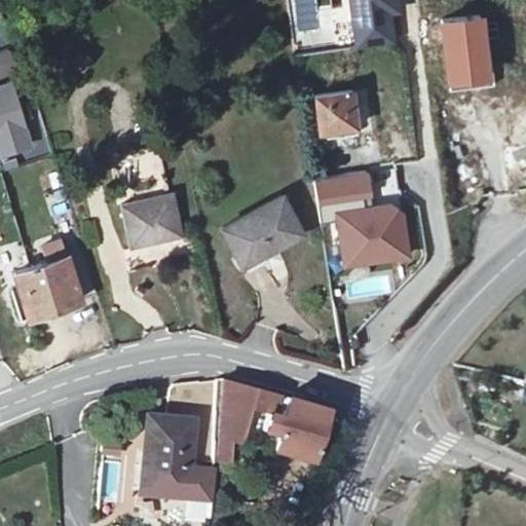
[(325,27),(322,0),(287,0),(289,30),(325,27)]
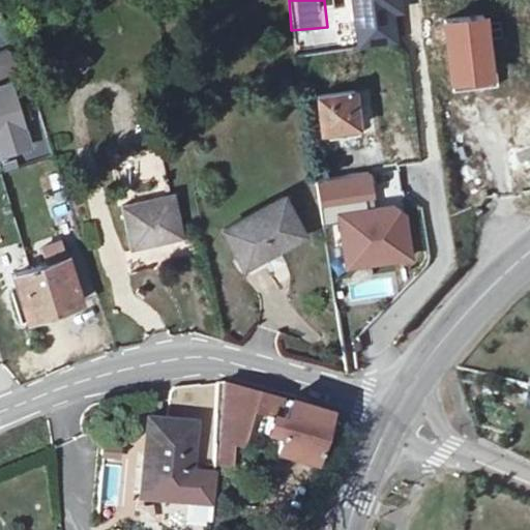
[(412,40),(407,0),(355,0),(361,47),(412,40)]
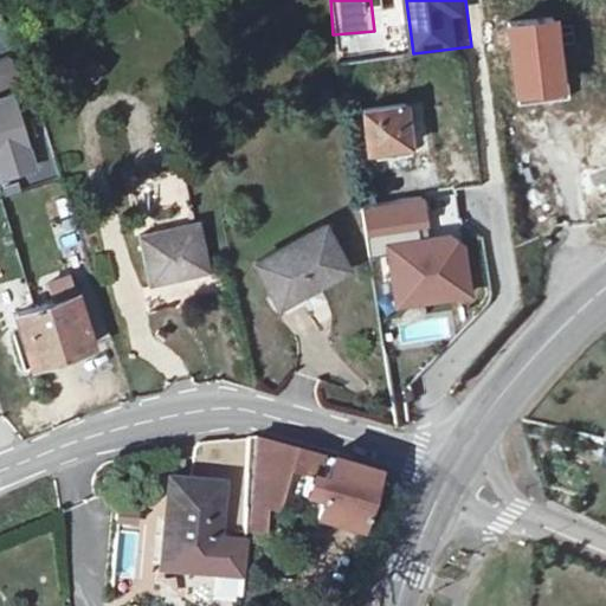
[(560,12),(515,18),(523,89),(539,86),(540,97),(563,95),(558,56),(566,55),(560,12)]
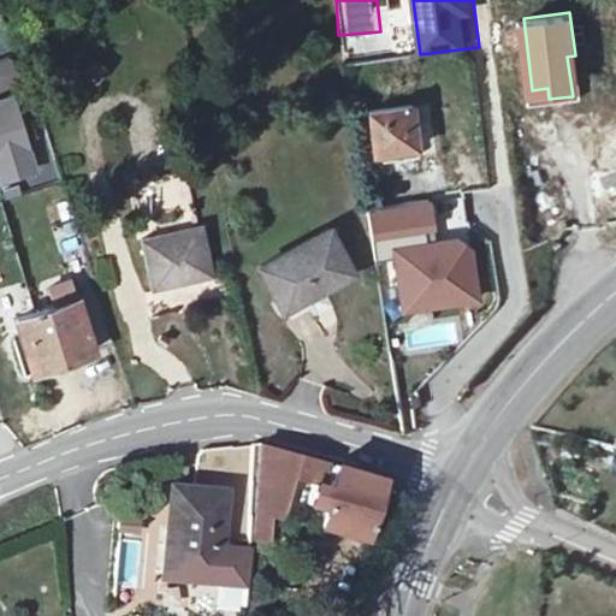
[(10,52),(0,57),(0,84),(22,73),(10,52)]
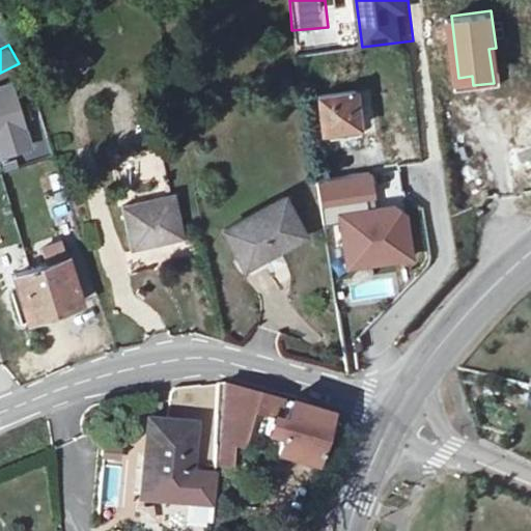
[(0,134),(6,154),(34,144),(16,81),(0,85),(0,134)]
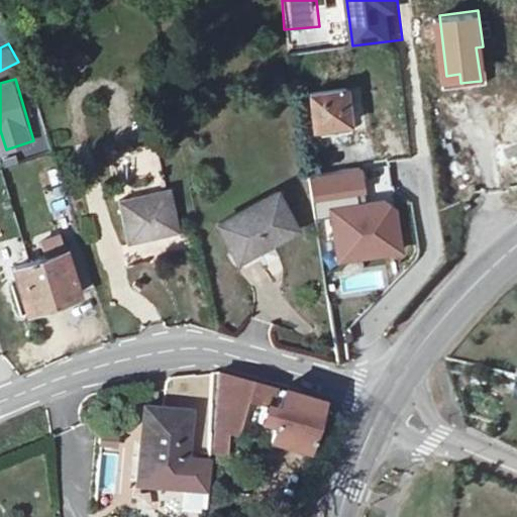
[(354,82),(318,88),(324,124),(360,118),(354,82)]
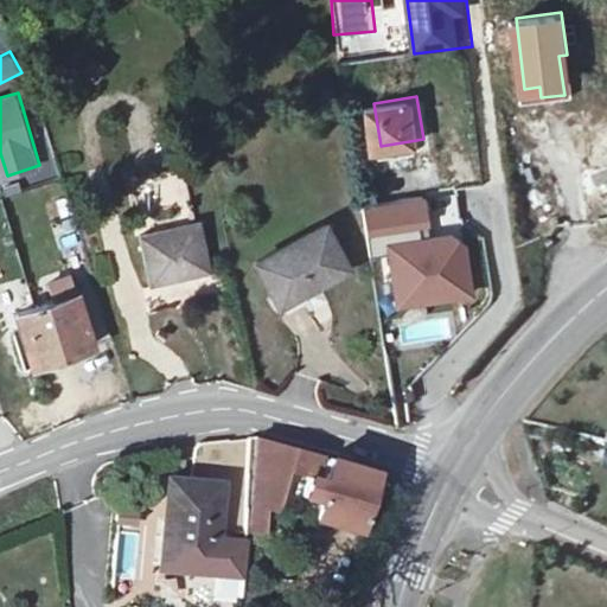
[(168,203),(189,200),(186,173),(165,176),(168,203)]
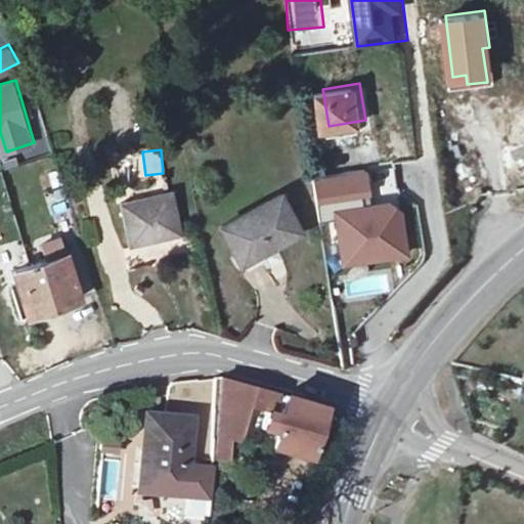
[(364,169),(316,175),(319,197),(367,190),(364,169)]
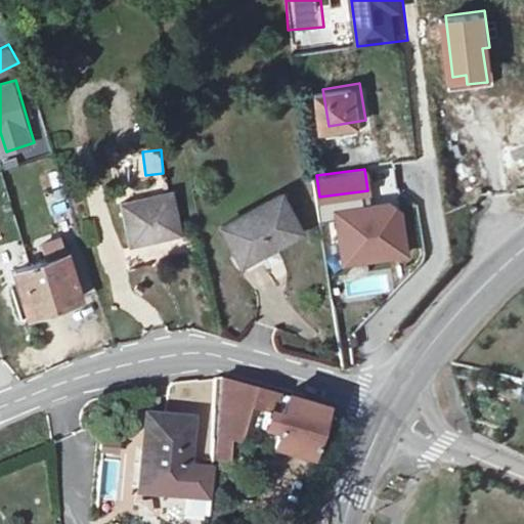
[(174,189),(124,202),(135,247),(185,233),(174,189)]
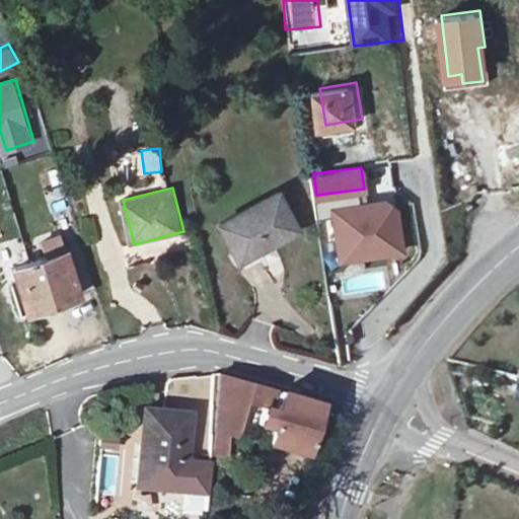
[(286,192),(222,219),(242,256),(305,227),(286,192)]
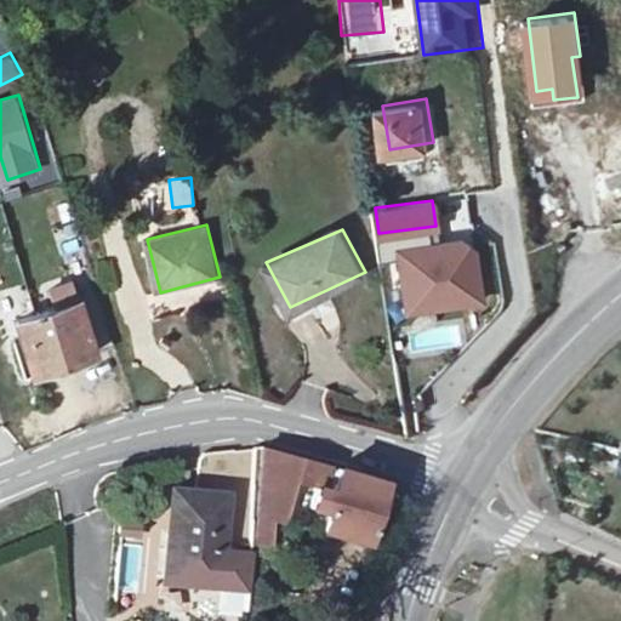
[(397,252),(408,314),(486,301),(477,239),(397,252)]
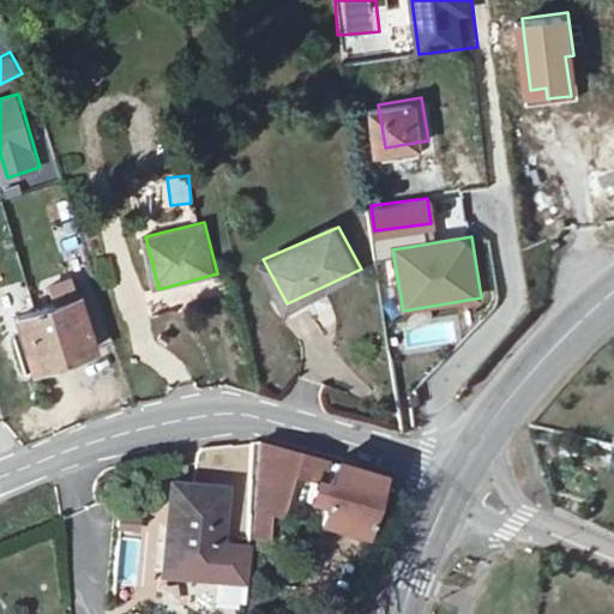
[(22,312),(36,367),(97,347),(74,274),(49,281),(56,301),(22,312)]
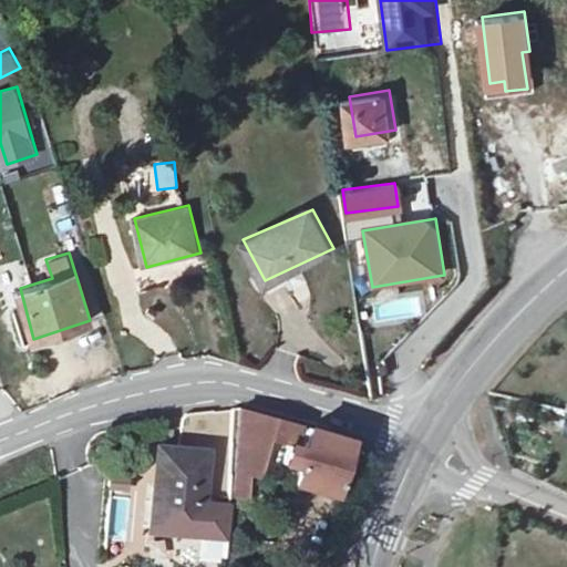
[(289,434),(295,416),(240,400),(234,473),(233,492),(247,494),(248,474),(253,423),(289,434)]
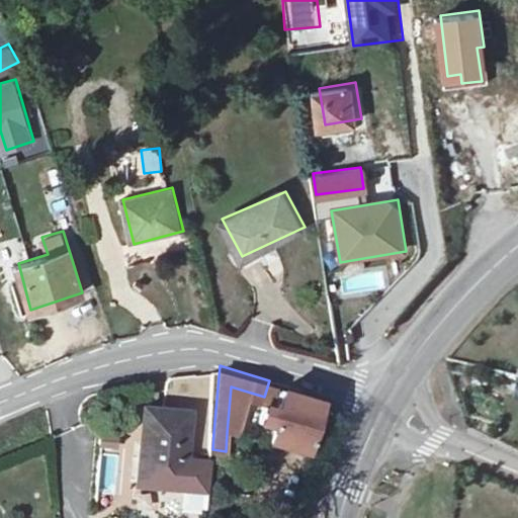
[(313,443),(326,399),(278,384),(274,405),(262,402),(258,420),(270,423),(266,437),(312,448),(313,443)]
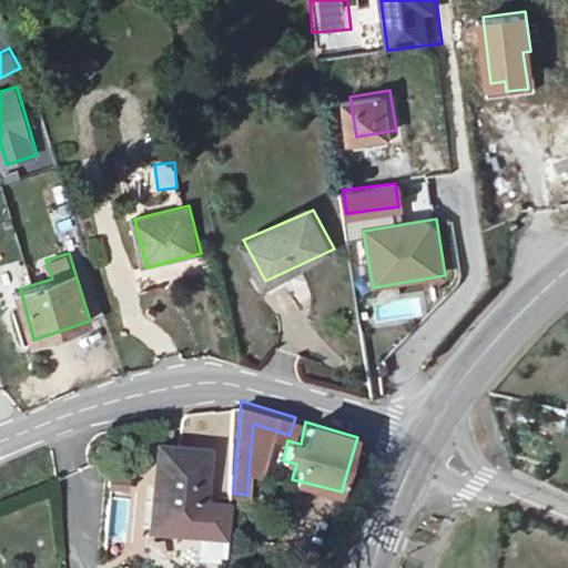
[(210,454),(161,447),(150,533),(229,541),(232,509),(204,506),(210,454)]
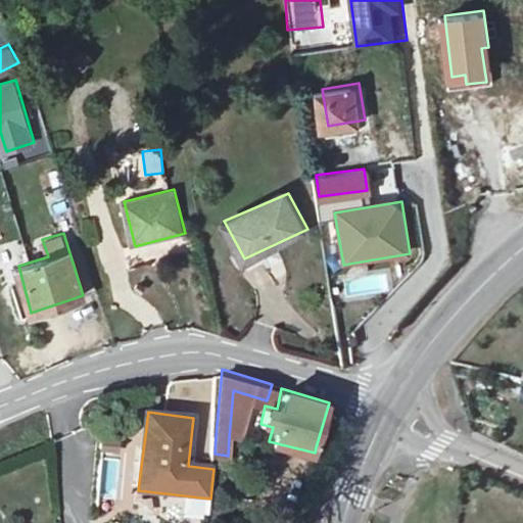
[(208,519),(210,503),(182,500),(180,516),(208,519)]
